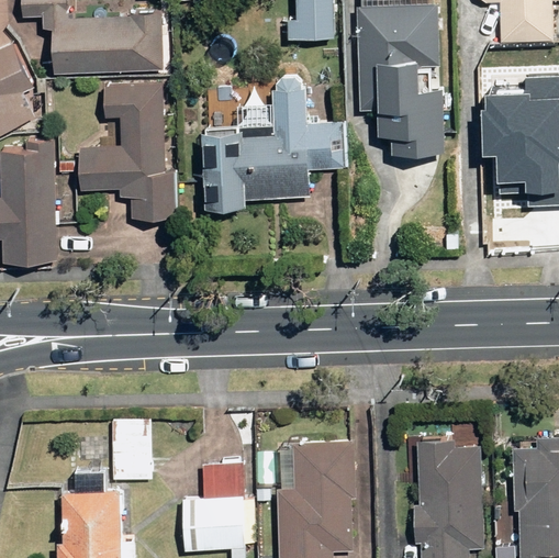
[(53,29),(54,75),(163,71),(161,12),(134,13),(134,18),(69,19),(68,0),(21,0),(22,19),(43,19),(43,30),(53,29)]
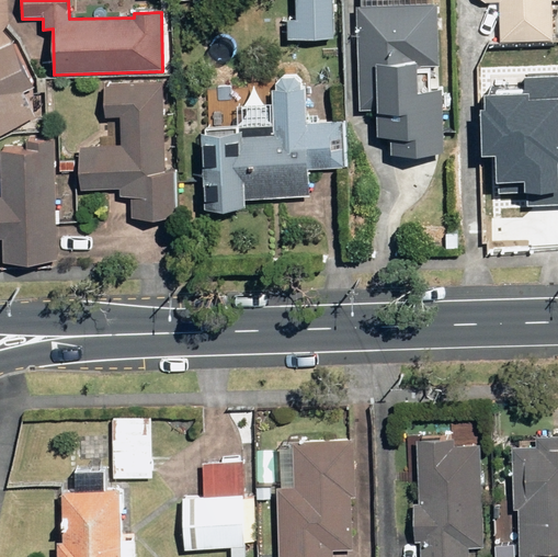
[(331,40),(332,0),(295,0),(296,18),(288,18),(288,38),(331,40)]
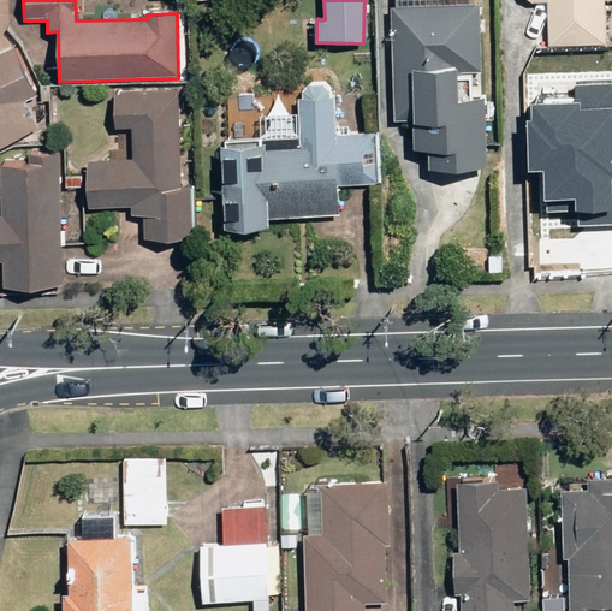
[(611,0),(523,0),(530,6),(548,6),(548,47),(604,47),(604,0),(611,0)]
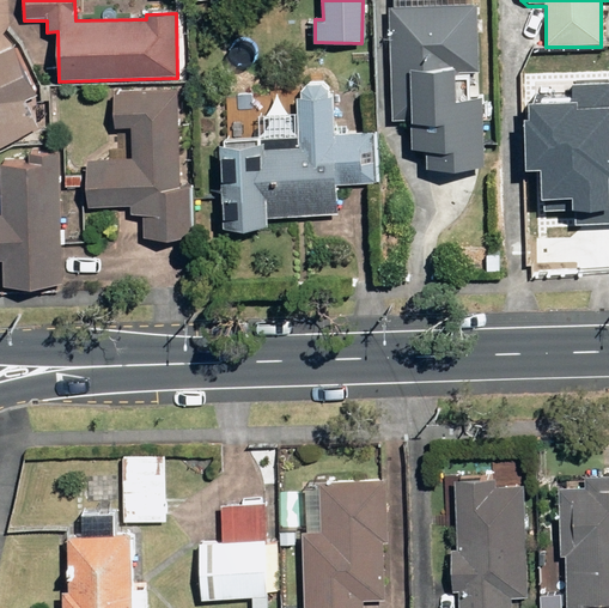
[(406,8),(394,7),(390,122),(414,122),(413,147),(430,147),(430,165),(481,166),(483,95),(458,95),(458,72),(476,73),(477,24),(455,23),(455,7),(421,6),(421,14),(406,13),(406,8)]
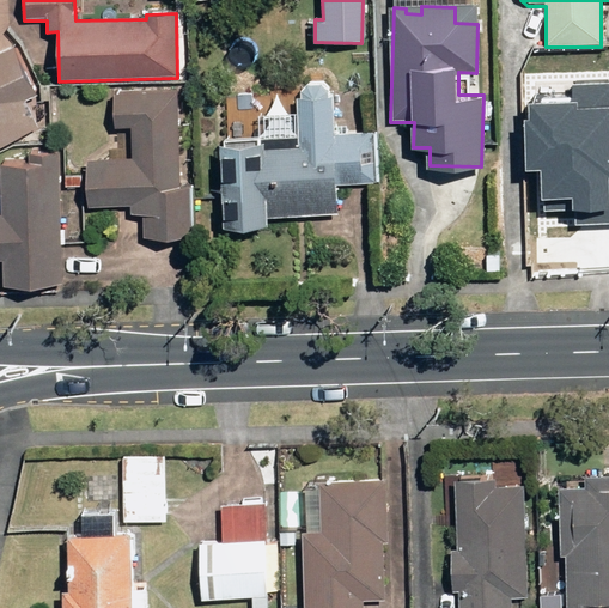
[(0,147),(38,129),(25,102),(36,97),(14,48),(0,54),(0,147)]
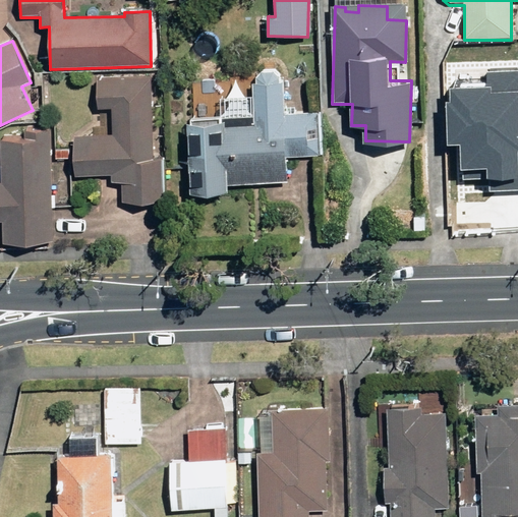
[(487,92),(447,94),(448,107),(445,107),(447,149),(456,148),(457,183),(485,182),(486,195),(517,193),(517,75),(486,77),(487,92)]
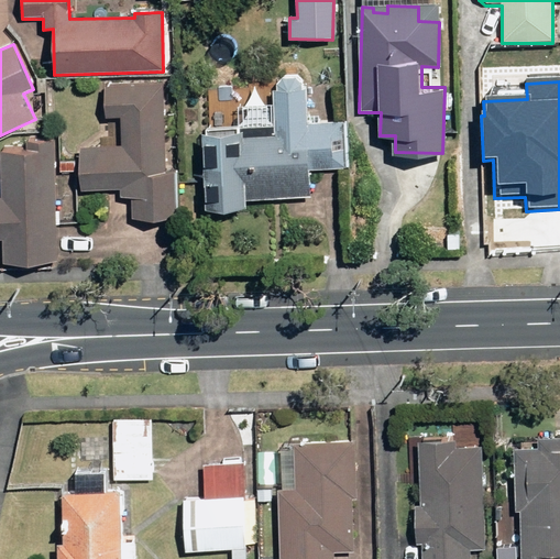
[(163,87),(103,87),(103,118),(120,118),(120,144),(79,144),(79,190),(120,190),(120,199),(131,199),(131,218),(176,218),(176,175),(163,175),(163,87)]
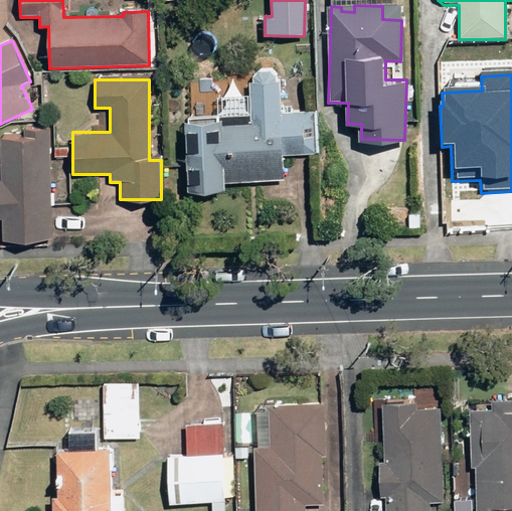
[(188,115),(189,189),(225,189),(225,183),(283,183),(283,156),(312,156),(312,136),(300,136),(299,113),(281,113),(281,82),(252,82),(253,123),(220,124),(220,115),(188,115)]
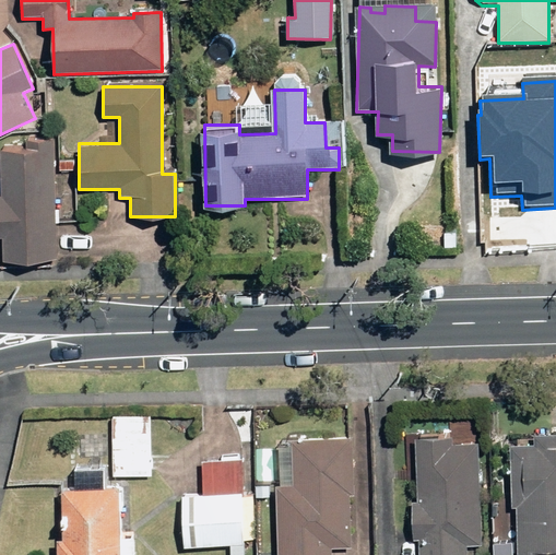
[(26,149),(0,150),(0,173),(1,197),(0,197),(0,238),(2,238),(3,262),(57,260),(52,139),(25,140),(26,149)]
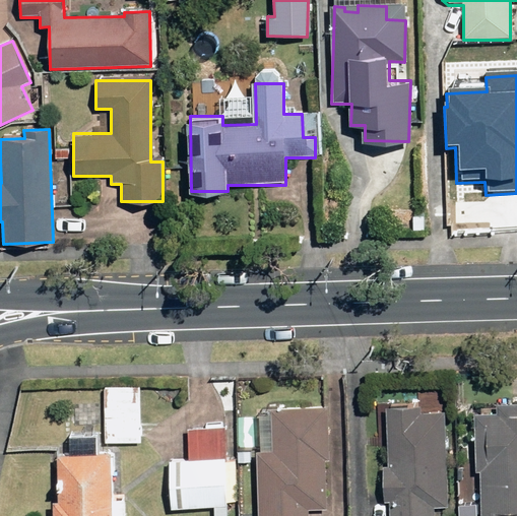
[(139,389),(105,388),(103,444),(137,445),(139,389)]
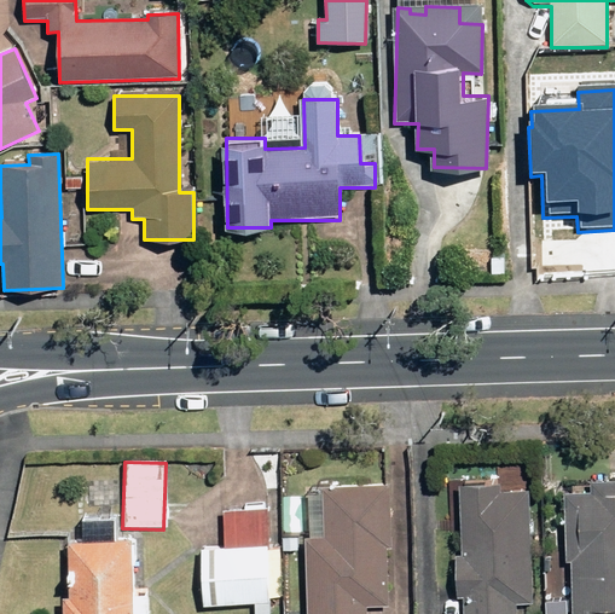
[(614,613),(614,481),(595,482),(595,493),(563,493),(564,562),(570,562),(570,613),(614,613)]
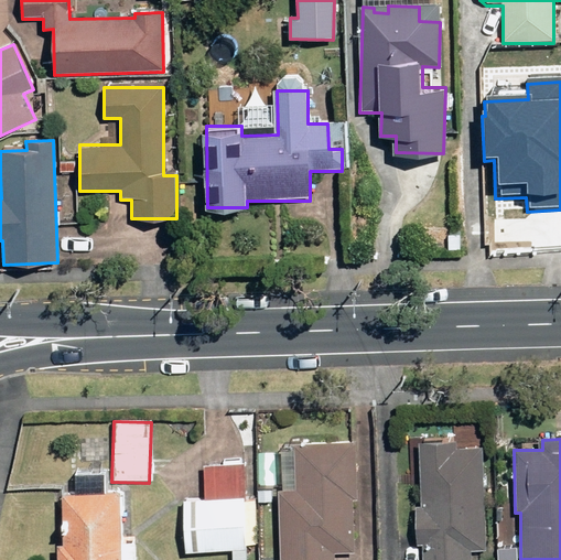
[(456,442),(421,443),(423,507),(414,507),(416,542),(422,542),(422,559),(470,559),(470,553),(483,552),(481,449),(456,450),(456,442)]
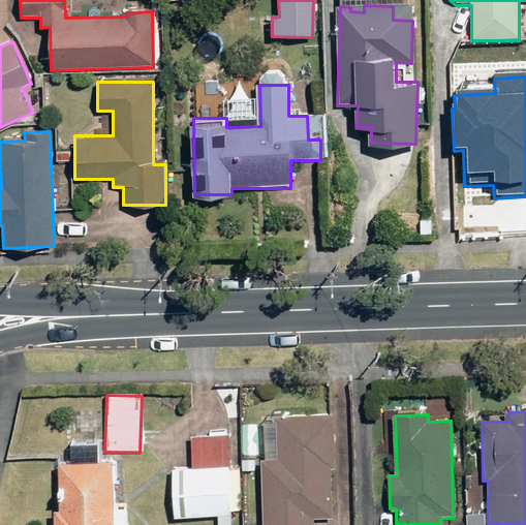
[(331,519),(331,415),(282,415),(282,465),(265,465),(265,524),(313,524),(313,519),(331,519)]
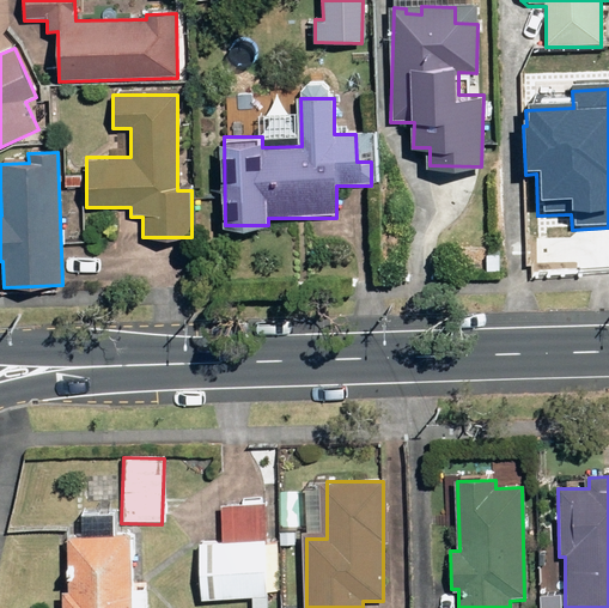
[(219,545),(203,543),(200,599),(253,600),(251,607),(266,607),(267,594),(276,594),(279,542),(262,541),(265,508),(221,505),(219,545)]
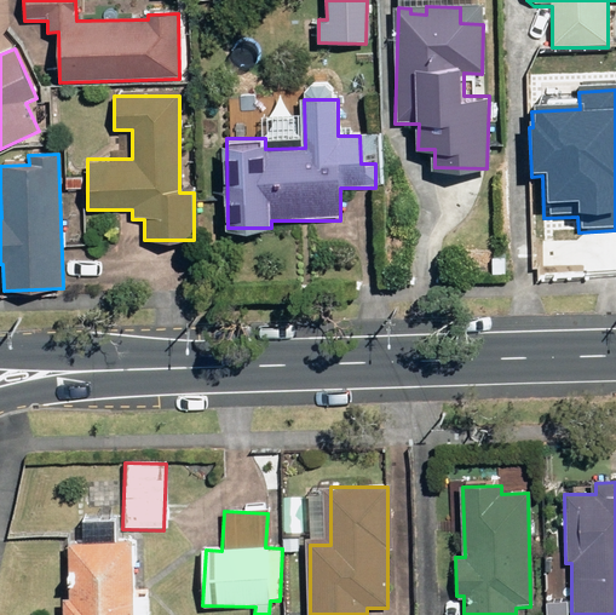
[(130,544),(130,539),(67,541),(69,596),(63,597),(63,614),(148,614),(147,593),(132,593),(131,564),(134,564),(133,542),(130,544)]
